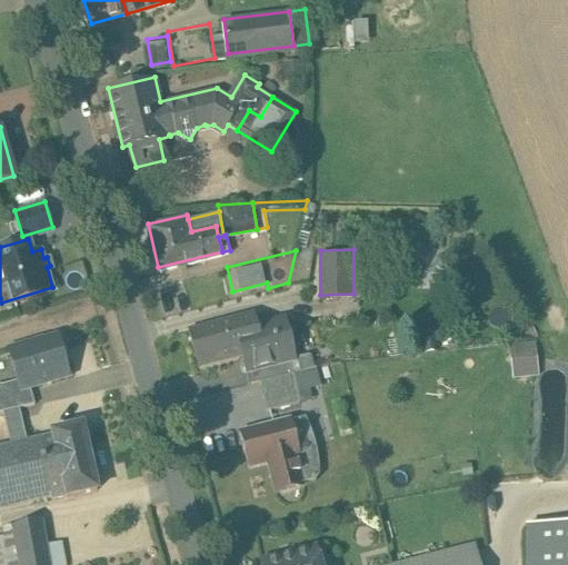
[(253,310),(189,326),(199,364),(243,353),(262,347),(257,324),(253,310)]
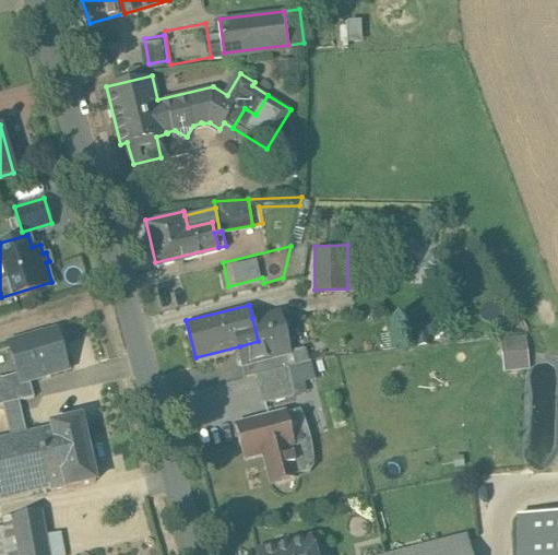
[(288,319),(281,315),(280,310),(252,318),(258,341),(239,346),(241,352),(239,353),(238,355),(240,361),(242,362),(244,362),(266,355),(289,350),(288,345),(293,338),(288,319)]
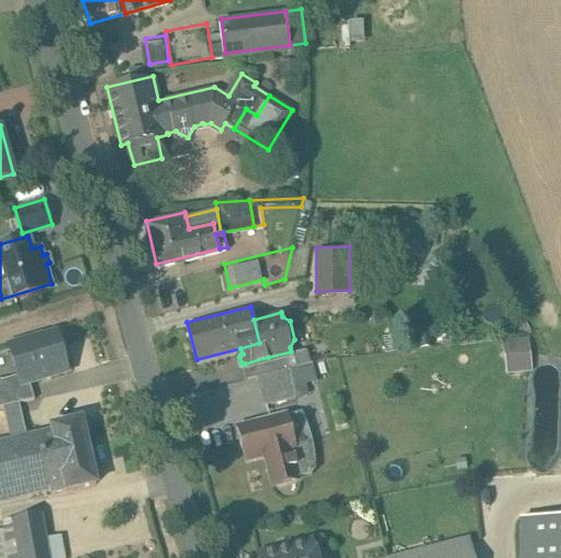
[(41,332),(9,341),(18,372),(21,381),(30,379),(67,368),(56,330),(42,334),(41,332)]
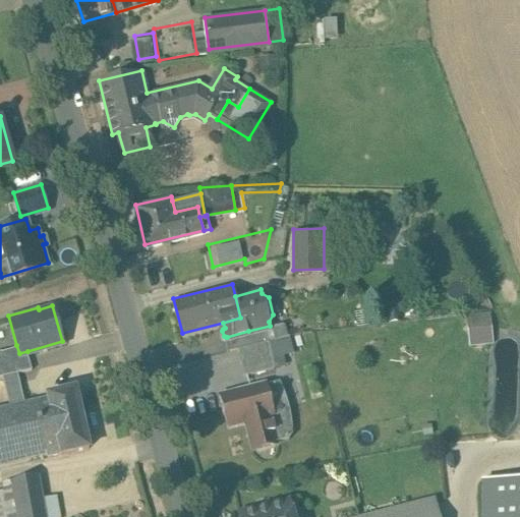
[(490,310),(469,312),(470,328),(492,327),(490,310)]
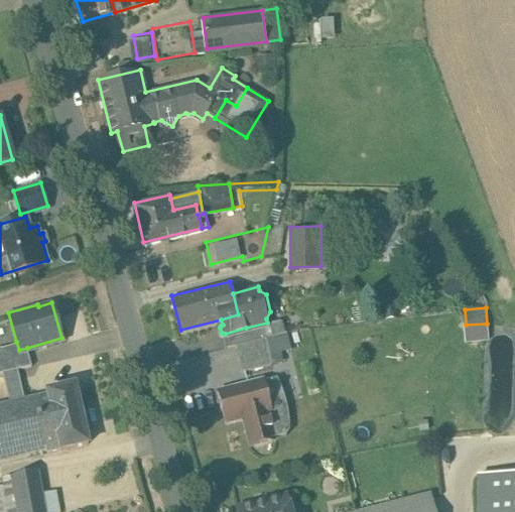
[(267,323),(246,328),(249,340),(266,336),(285,331),(282,318),(267,323)]
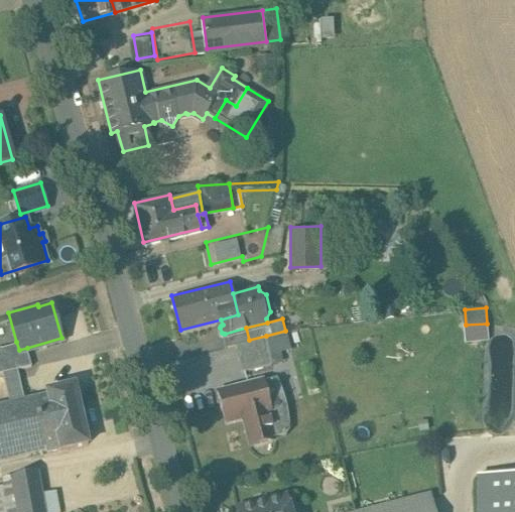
[(246,328),(225,334),(227,345),(236,343),(249,340),(246,328)]
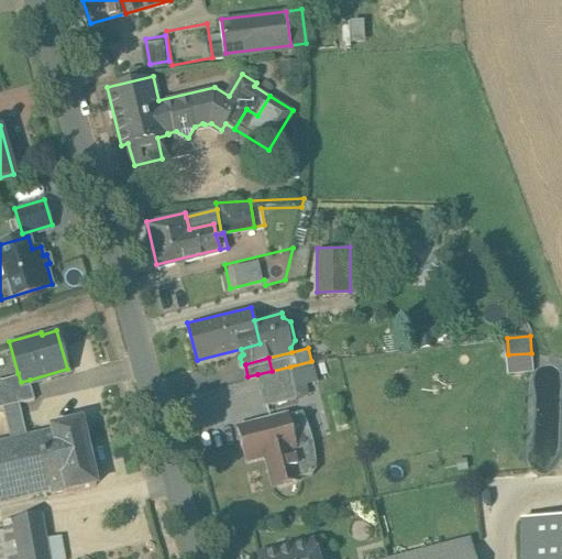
[(272,371),(257,374),(264,403),(297,395),(290,366),(272,371)]
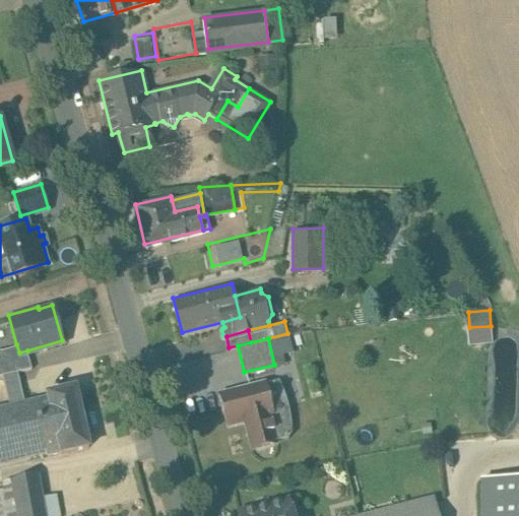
[(16,344),(2,348),(2,347),(0,347),(0,373),(3,373),(17,370),(31,367),(27,350),(19,352),(16,344)]
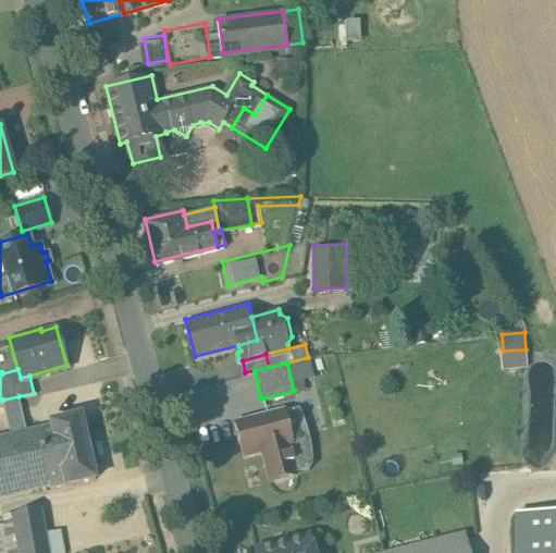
[(19,396),(3,400),(11,432),(26,429),(26,428),(19,396)]
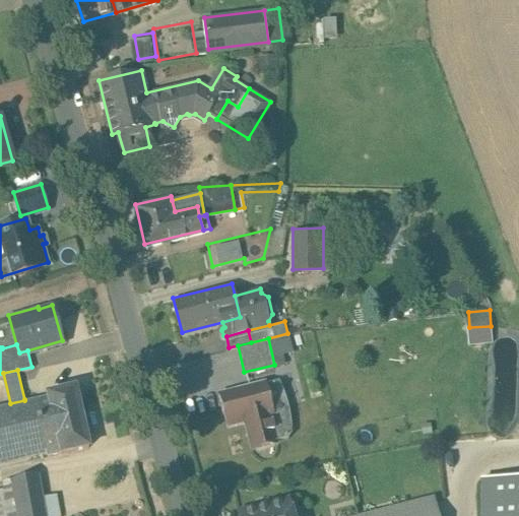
[(265,379),(218,391),(228,425),(245,421),(251,445),(289,436),(293,430),(278,379),(266,382),(265,379)]
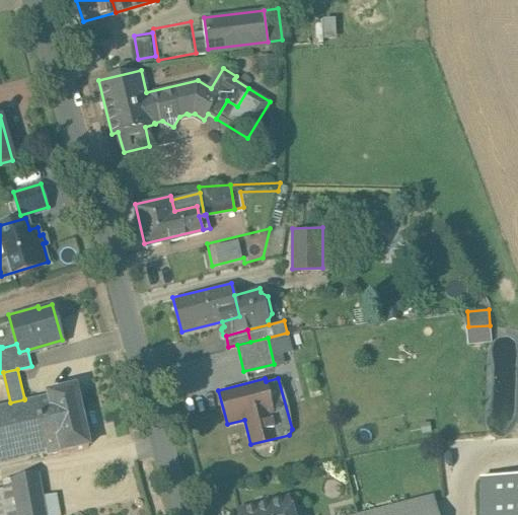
[(75,384),(48,390),(49,393),(61,449),(62,449),(89,443),(75,384)]
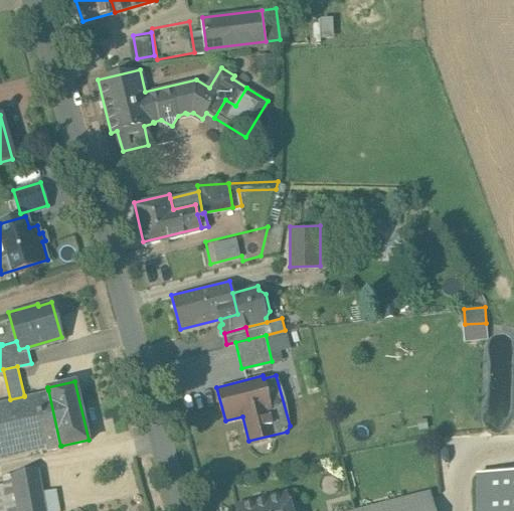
[(10,399),(0,401),(0,456),(46,446),(47,449),(60,446),(48,390),(24,395),(24,396),(10,399)]
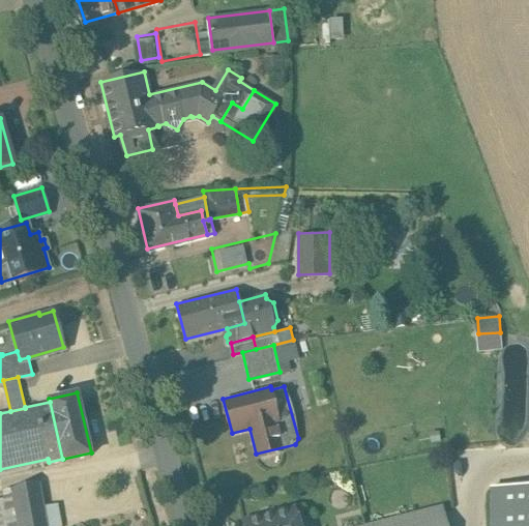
[(39,481),(4,488),(5,495),(0,496),(0,525),(47,525),(43,505),(39,481)]
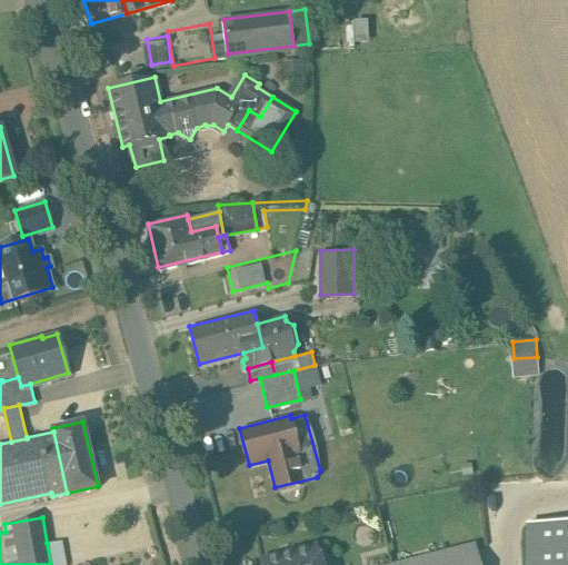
[(525,564),(567,564),(567,523),(526,524),(525,564)]
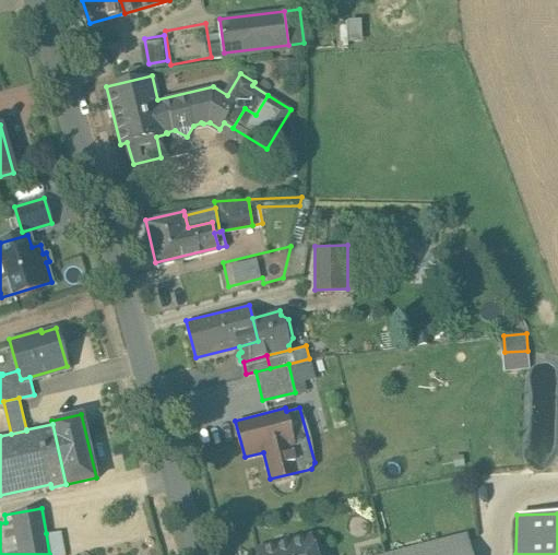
[(60,530),(46,533),(49,554),(56,554),(64,554),(60,530)]
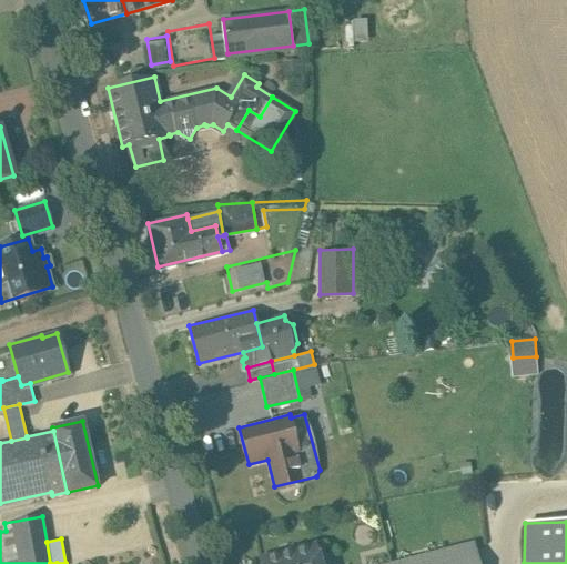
[(320,563),(315,545),(262,559),(262,563),(320,563)]
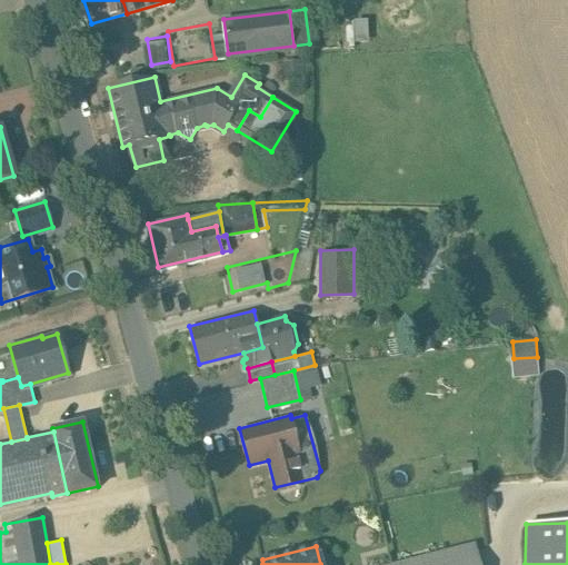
[(471,564),(470,552),(384,564),(471,564)]
